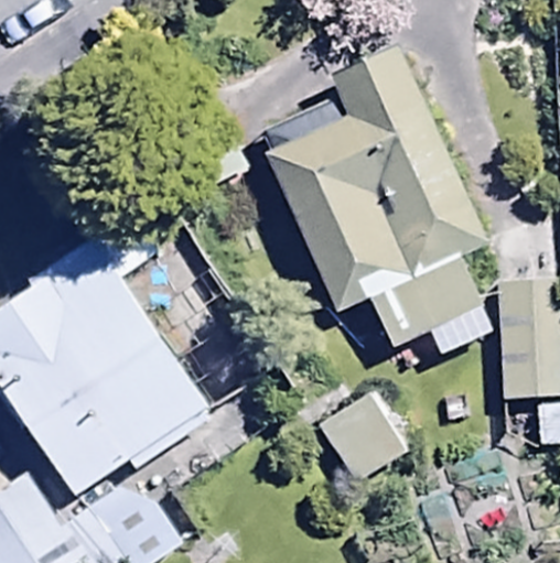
[(272,147),(267,150),(337,314),(372,300),(391,347),(481,310),(456,255),(490,240),(404,42),(334,73),(343,94),(265,128),(272,147)]
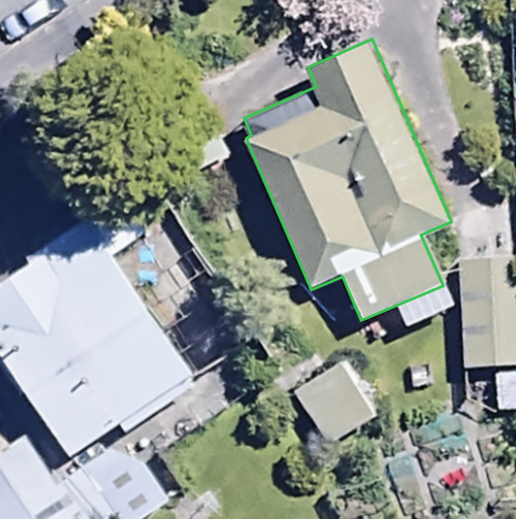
[(190,372),(114,253),(148,231),(126,196),(0,278),(0,354),(67,458),(121,423),(127,434),(181,399),(171,384),(190,372)]
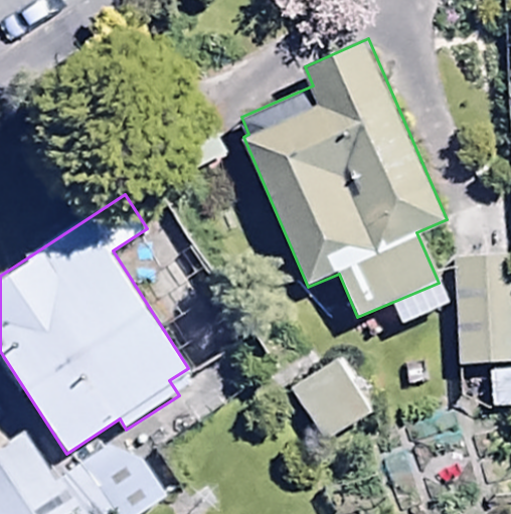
[(458,364),(487,363),(488,405),(510,404),(510,254),(456,257),(458,364)]
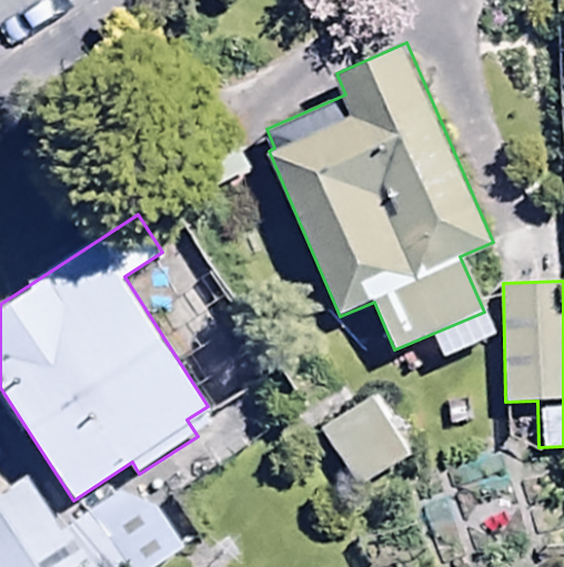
[(371,396),(319,431),(359,492),(411,458),(371,396)]
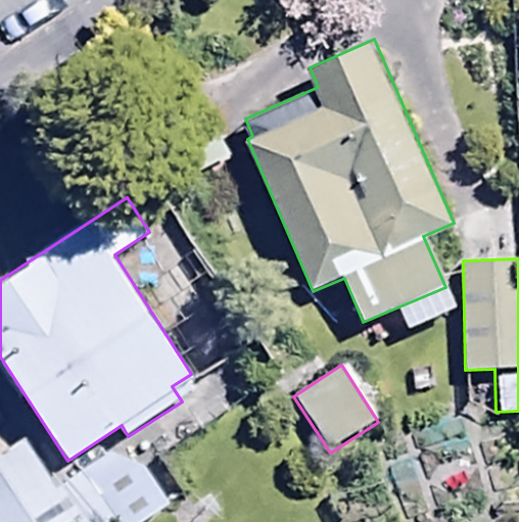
[(25,438),(0,455),(0,521),(151,521),(171,510),(127,442),(56,487),(25,438)]
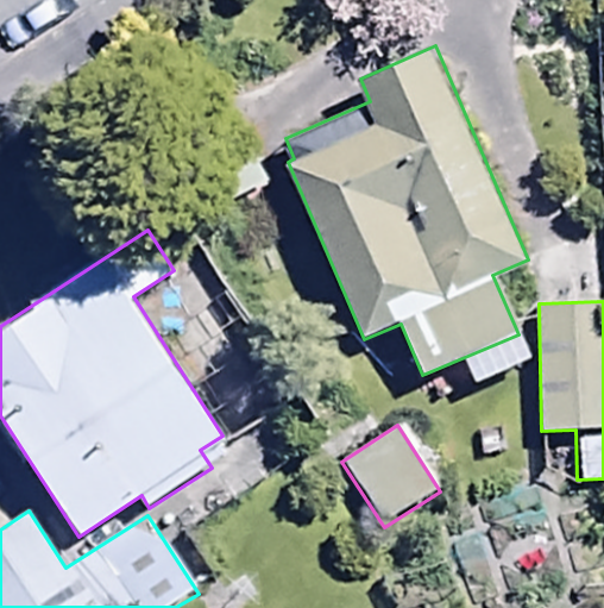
All buildings are outlined.
